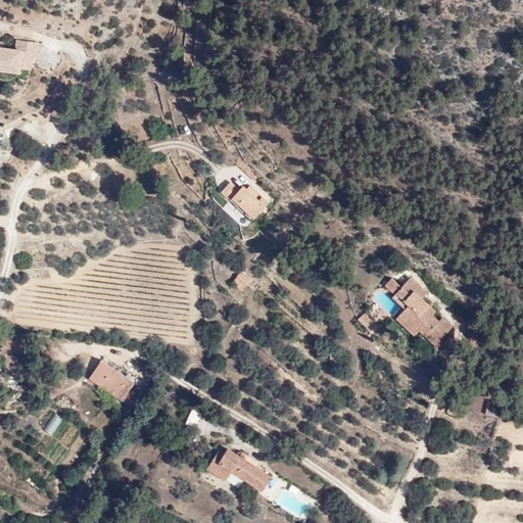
[(0,72),(20,75),(20,72),(22,59),(35,61),(38,62),(40,46),(19,44),(18,53),(0,51),(0,72)]
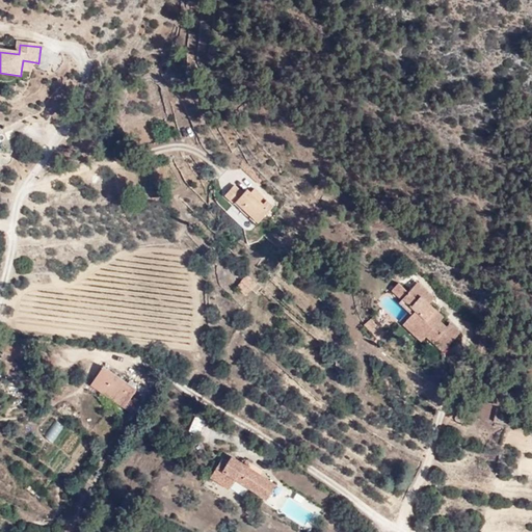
[(23,60),(21,73),(34,74),(35,62),(23,60)]
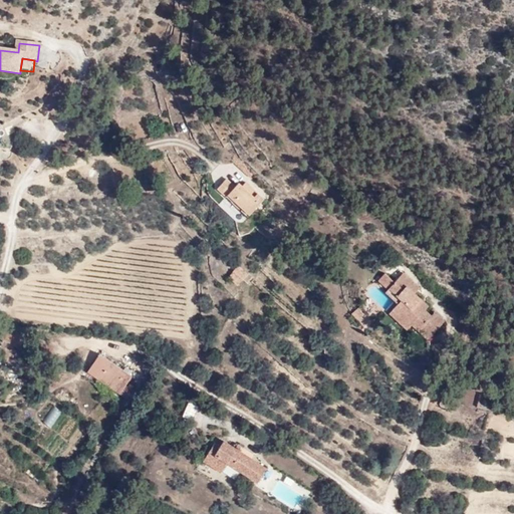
[(8,132),(10,138),(18,135),(16,129),(8,132)]
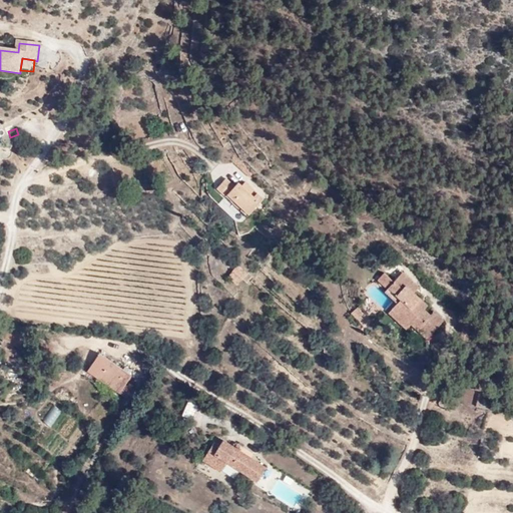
[(246,203),(254,210),(266,199),(247,181),(238,190),(225,177),(217,187),(230,198),(233,196),(243,205),(246,203)]
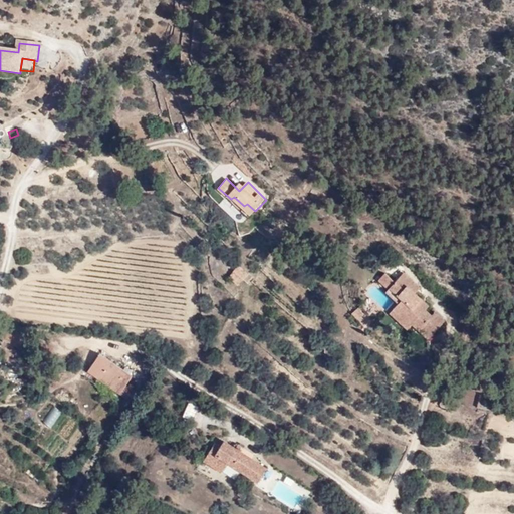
[(231,199),(250,217),(255,211),(247,204),(244,206),(234,197),(231,199)]
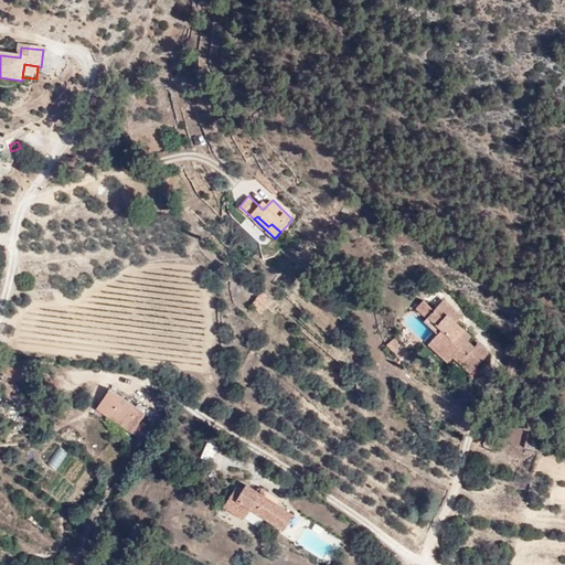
[(264,290),(257,298),(268,307),(275,299),(264,290)]
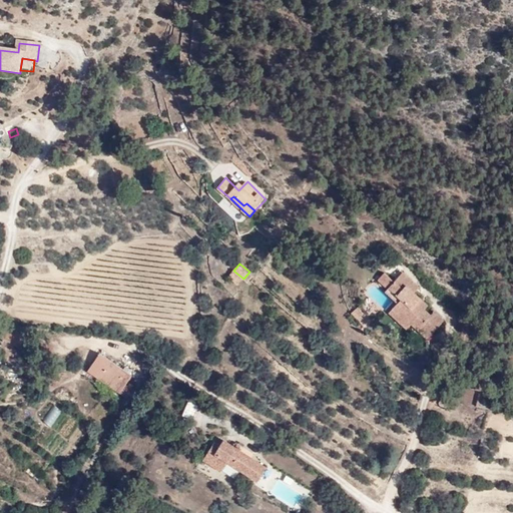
[(421,305),(425,302),(414,291),(418,287),(402,271),(393,280),(385,273),(379,279),(387,287),(389,285),(402,298),(397,303),(392,308),(402,317),(403,315),(413,323),(417,319),(423,326),(420,330),(426,337),(443,320),(434,312),(431,315),(425,310),(421,305)]
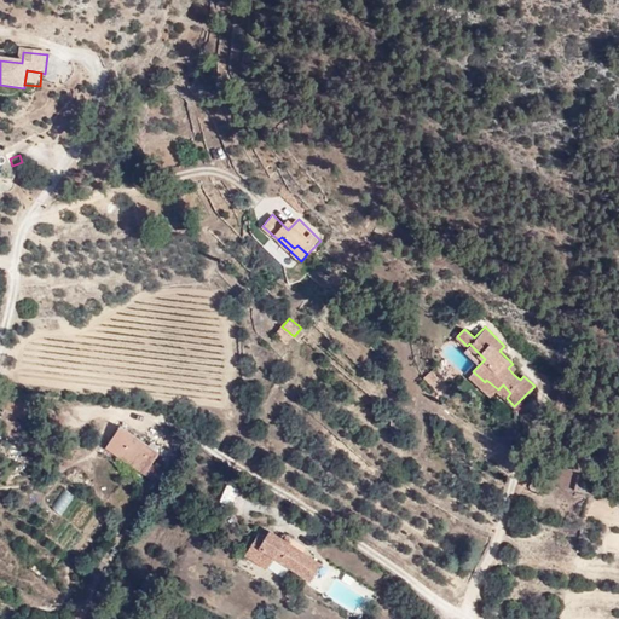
[(467,346),(463,350),(479,365),(485,359),(469,343),(467,346)]
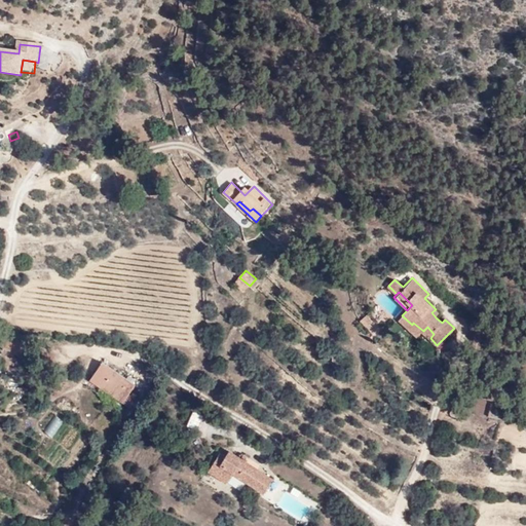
[(380,326),(368,313),(361,321),(373,333),(380,326)]
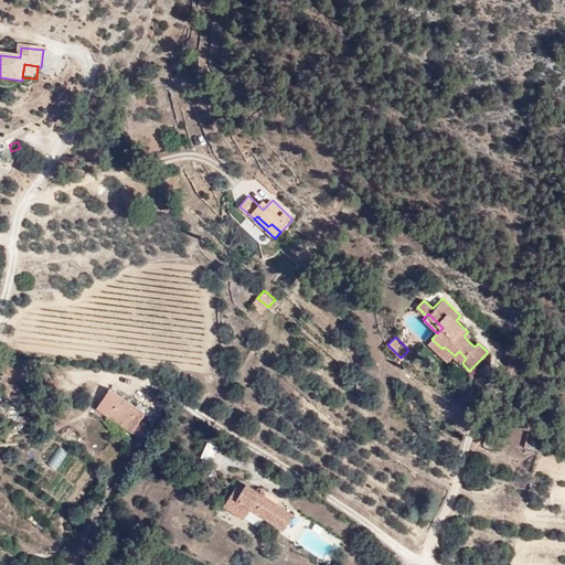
[(443,349),(432,339),(427,342),(447,362),(455,355),(444,347),(443,349)]
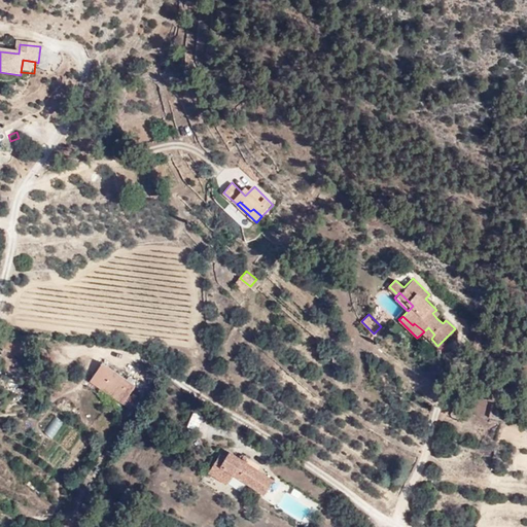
[(428,327),(424,331),(431,339),(434,335),(428,327)]
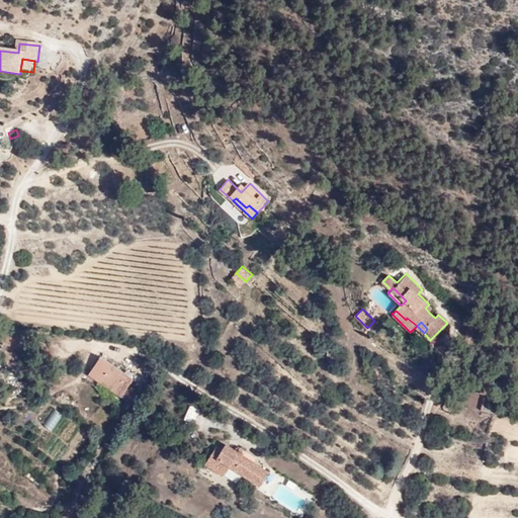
[(112,385),(123,394),(131,399),(137,391),(130,385),(137,376),(124,368),(112,385)]
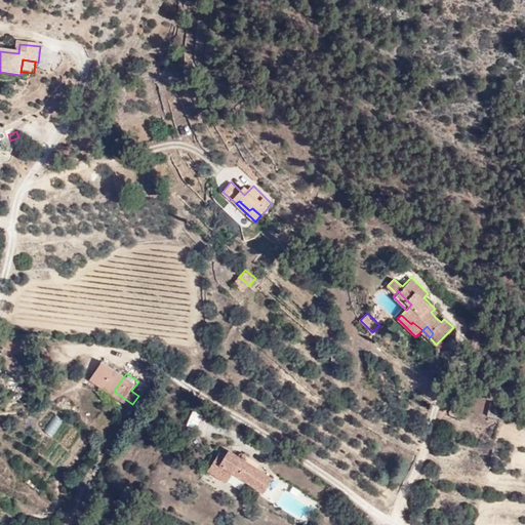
[(489,406),(487,415),(497,417),(499,408),(489,406)]
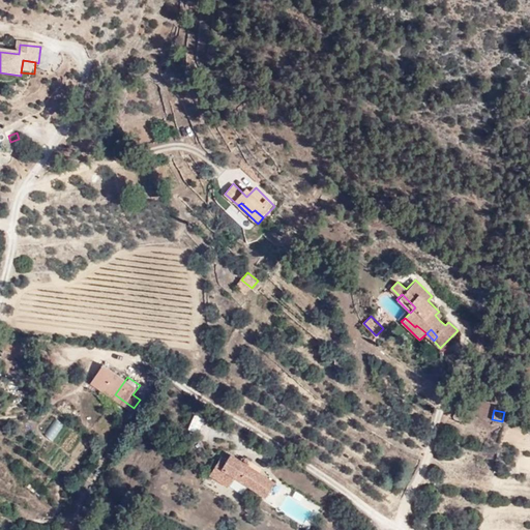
[(52,440),(63,425),(56,419),(43,433),(52,440)]
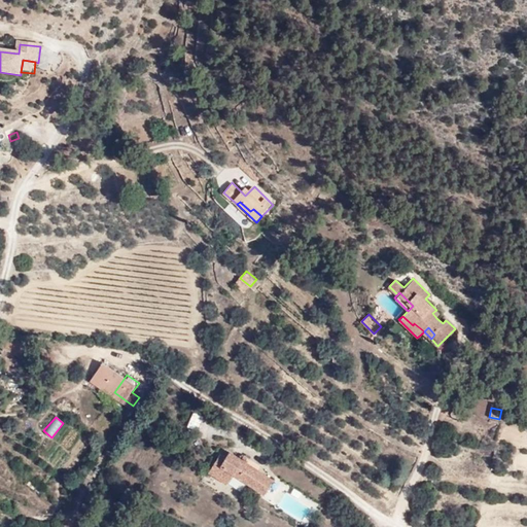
[(274,478),(230,449),(226,455),(221,452),(208,473),(226,486),(234,473),(265,493),(274,478)]
